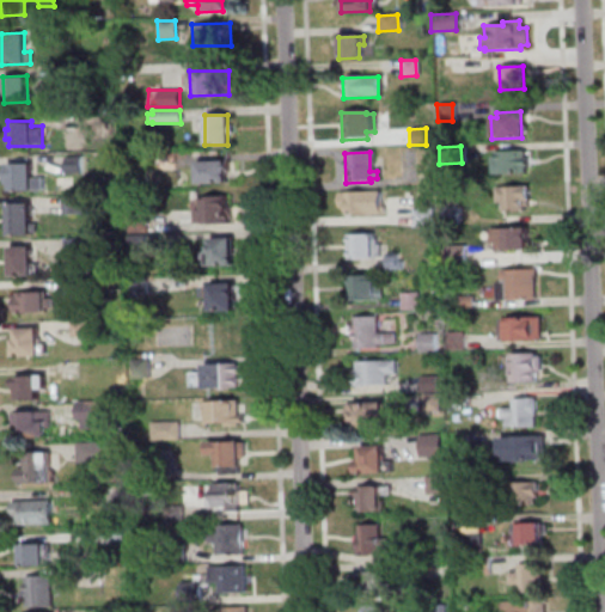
[(494,175),(493,153),(521,152),(521,159),(524,159),(525,167),(521,167),(521,173),(494,175)]
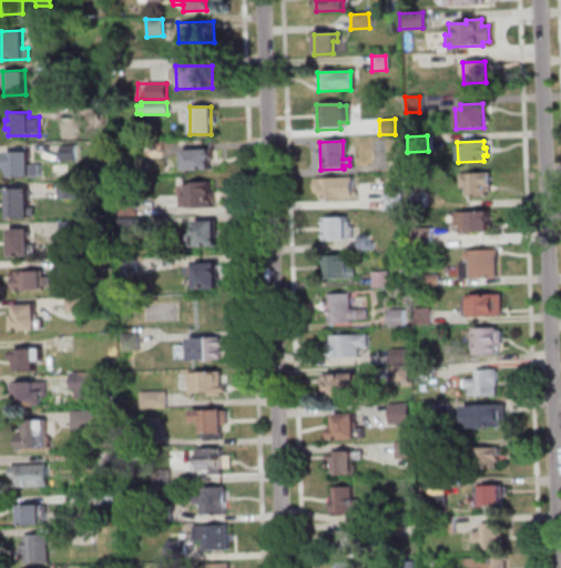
[(60,148),(60,162),(74,162),(74,148),(60,148)]
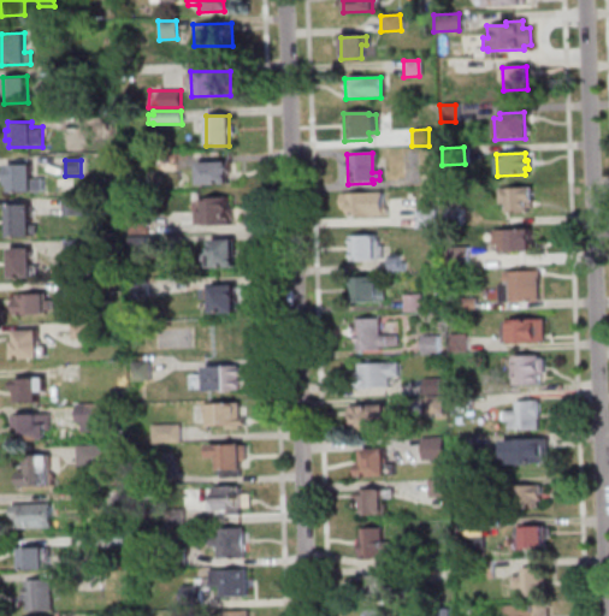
[(197,160),(197,184),(226,184),(226,169),(229,169),(229,163),(226,163),(226,160),(197,160)]
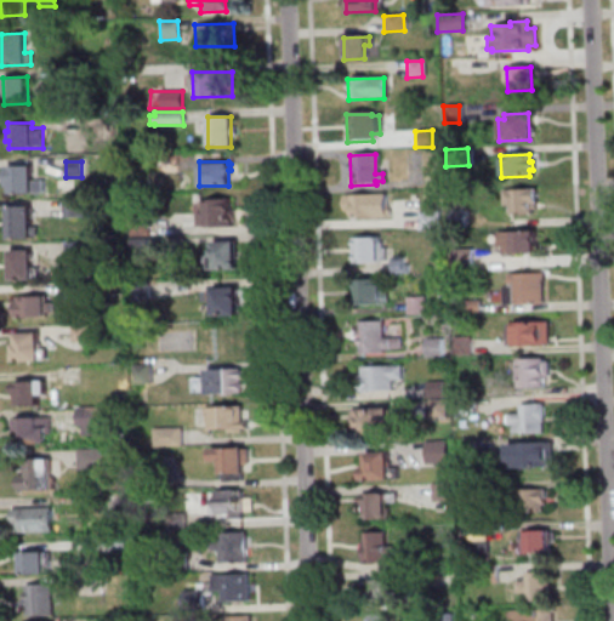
[(6,165),(7,184),(10,184),(10,192),(41,192),(41,182),(32,182),(32,164),(6,165)]
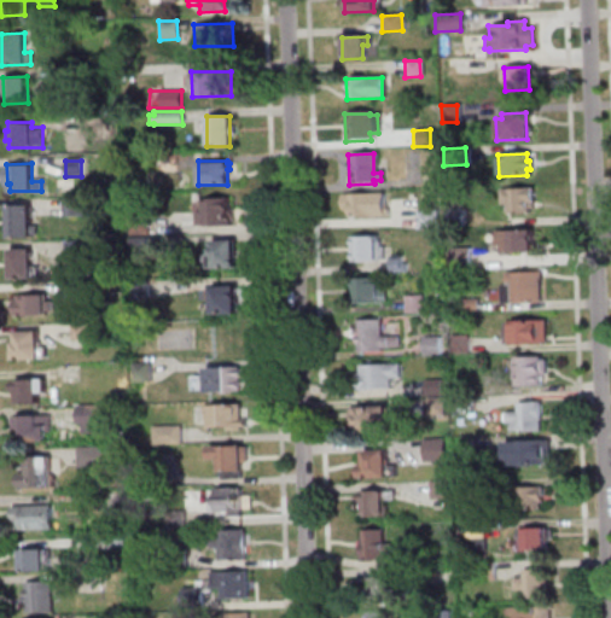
[(507,215),(507,191),(530,190),(530,203),(525,203),(527,214),(507,215)]
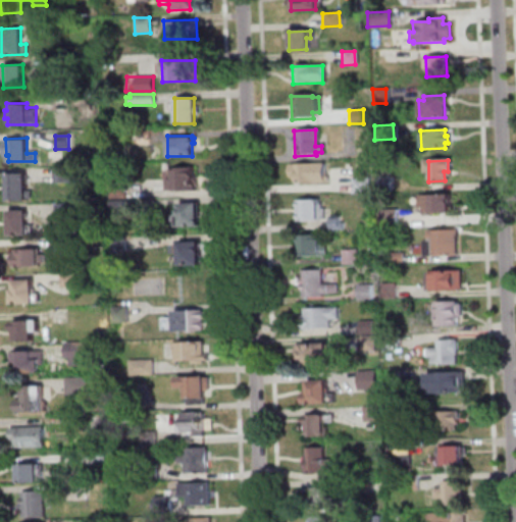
[(293,184),(293,176),(288,176),(288,165),(322,164),(323,183),(293,184)]
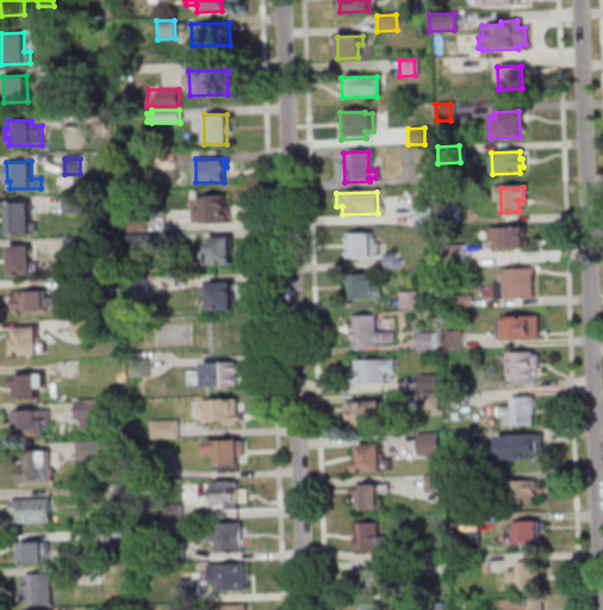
[(228,193),(229,222),(192,224),(192,211),(201,210),(201,194),(228,193)]
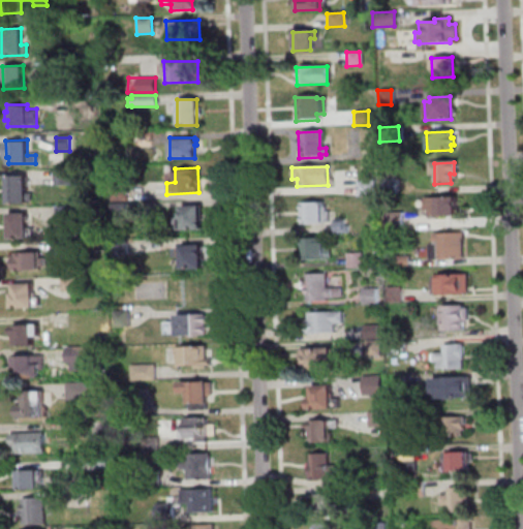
[(52,172),(52,187),(71,186),(70,172),(52,172)]
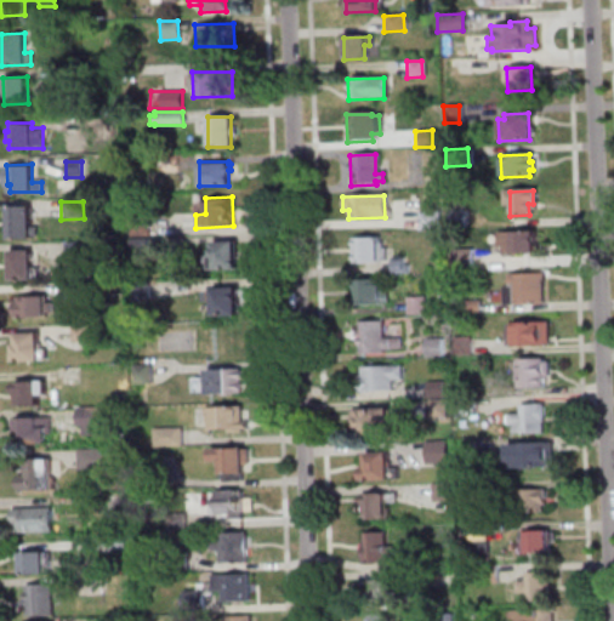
[(7,206),(9,239),(32,238),(30,206),(7,206)]
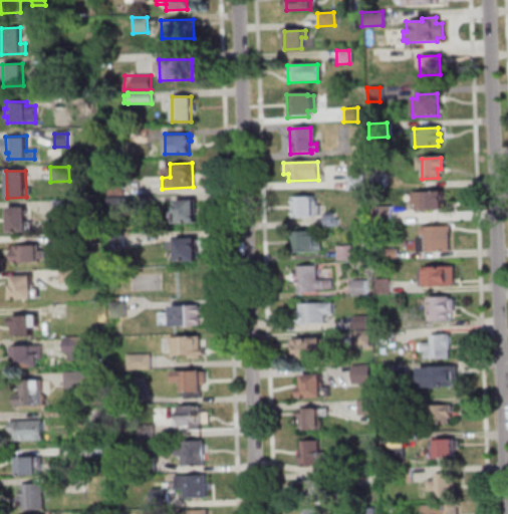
[(369,175),(383,175),(383,190),(370,190),(369,175)]
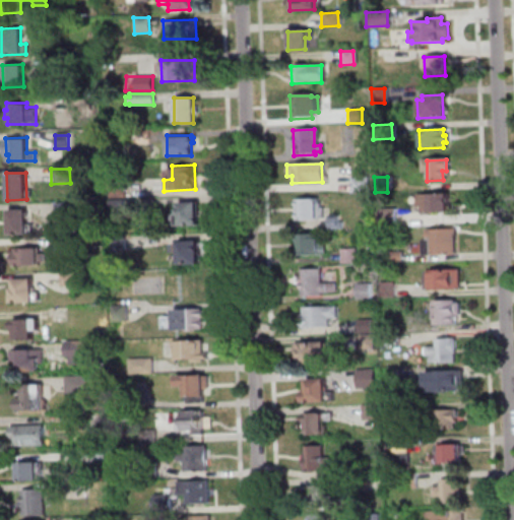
[(125,182),(125,198),(108,198),(108,182),(125,182)]
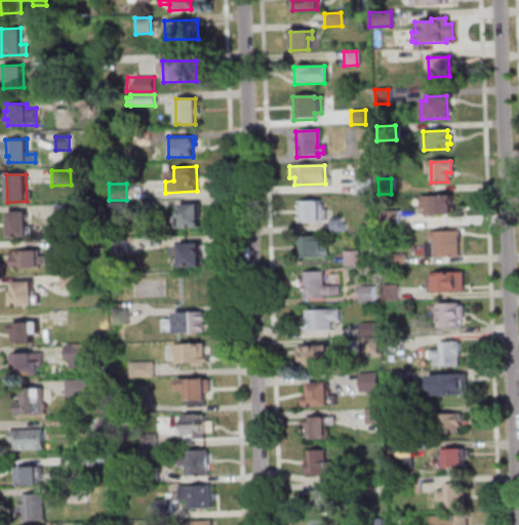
[(449,195),(450,214),(427,214),(427,209),(420,209),(418,196),(449,195)]
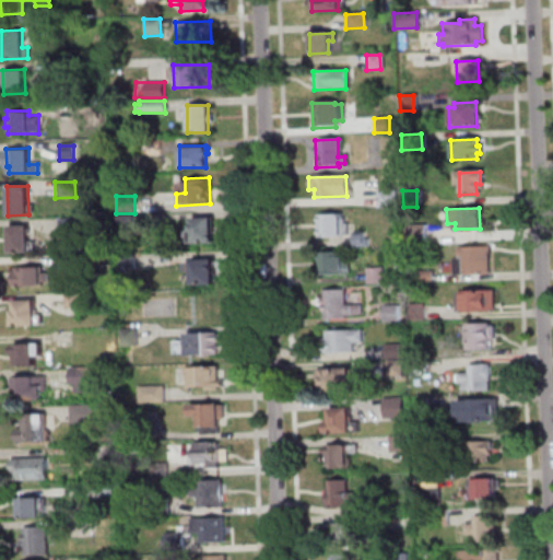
[(115,216),(116,231),(132,231),(131,214),(115,216)]
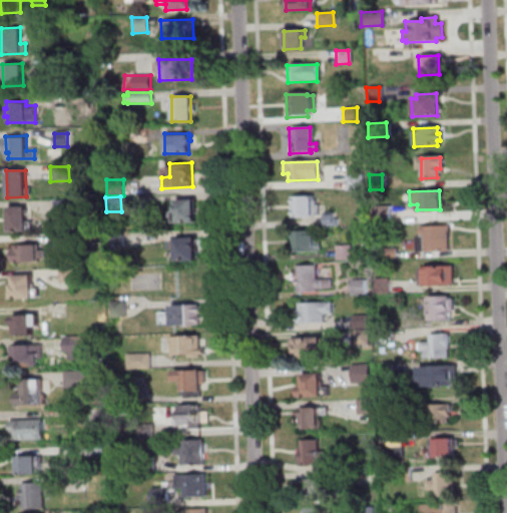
[(310,197),(311,208),(316,208),(316,216),(290,217),(289,197),(310,197)]
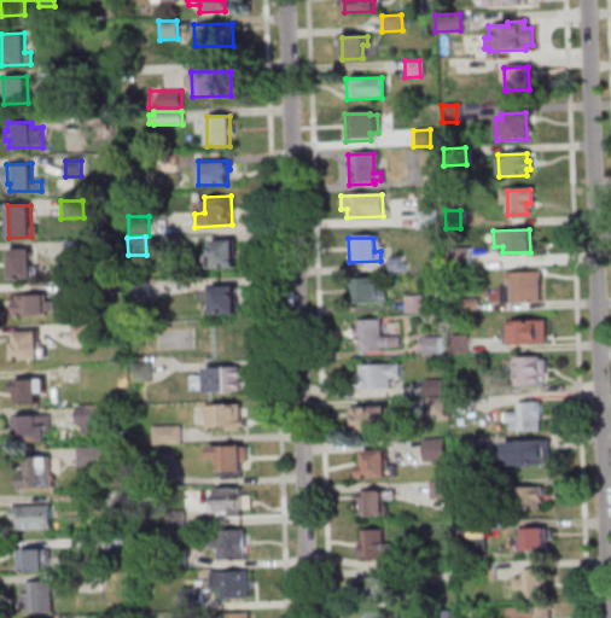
[(64,240),(65,257),(85,257),(83,239),(64,240)]
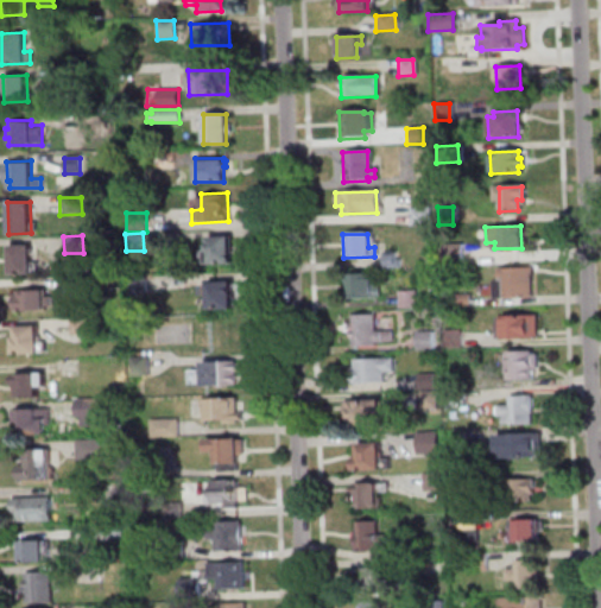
[(231,235),(232,263),(208,263),(207,236),(231,235)]
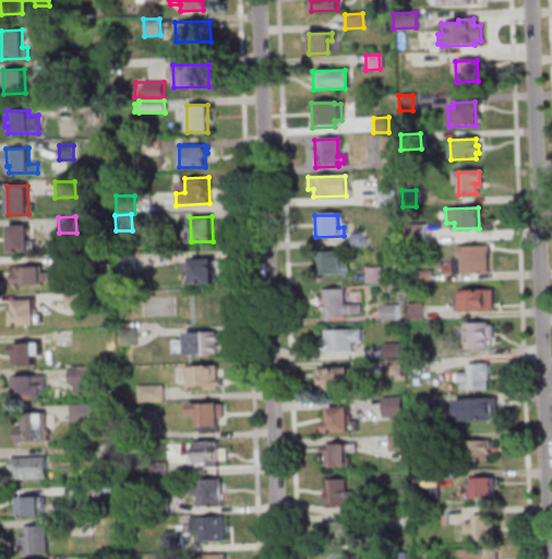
[(9,225),(10,251),(28,251),(28,224),(9,225)]
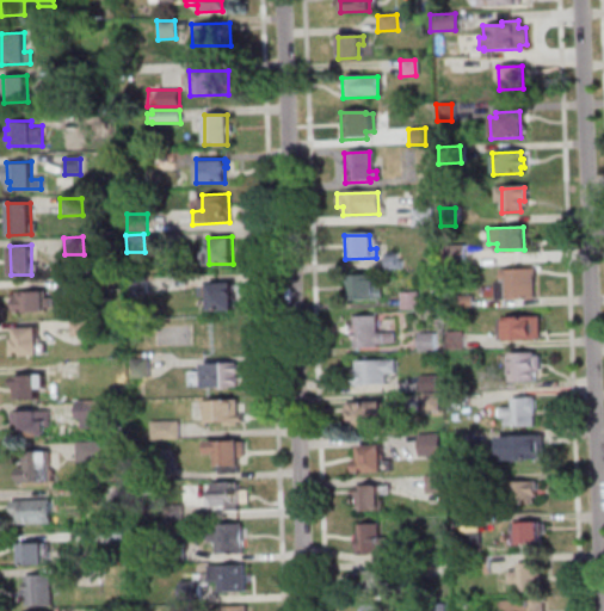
[(441,247),(462,247),(462,265),(441,266),(441,247)]
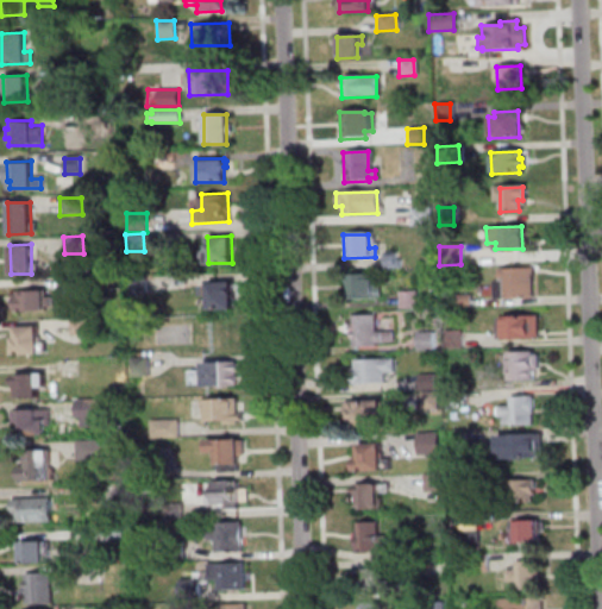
[(496,269),(528,269),(530,299),(500,300),(500,297),(493,299),(493,282),(496,282),(496,269)]
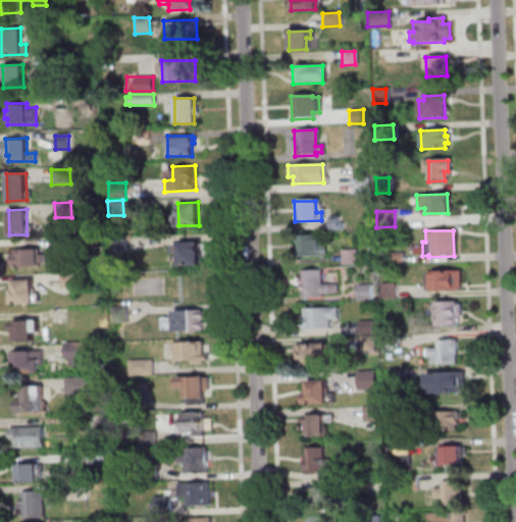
[(322,255),(296,256),(295,237),(322,236),(322,255)]
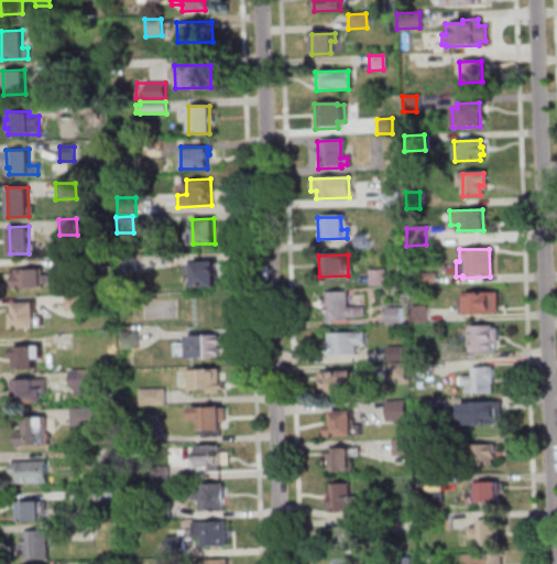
[(118,256),(118,273),(134,272),(134,256),(118,256)]
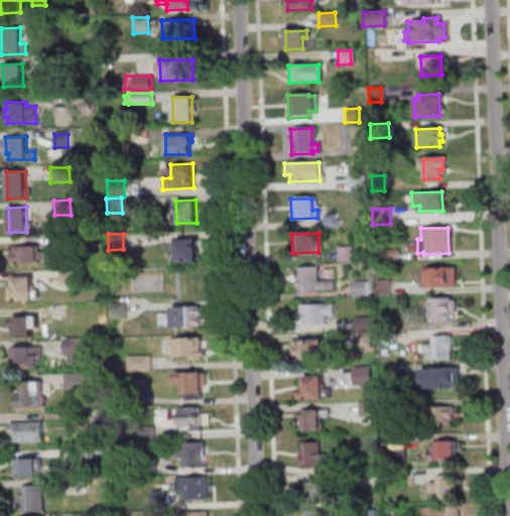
[(170,243),(170,250),(177,249),(177,251),(173,251),(174,261),(198,260),(196,239),(178,239),(178,242),(170,243)]
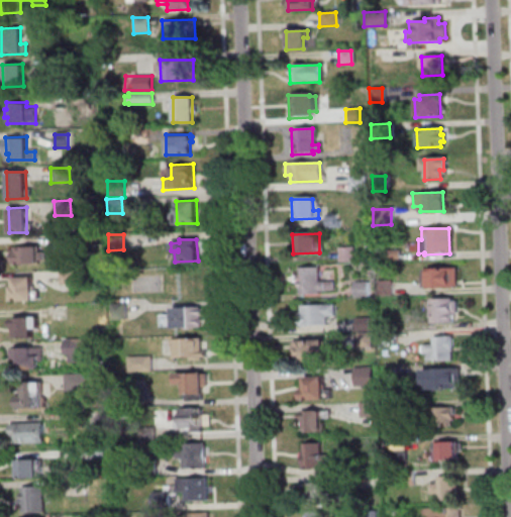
[(38,244),(39,265),(16,266),(16,264),(12,265),(11,249),(13,250),(13,246),(38,244)]
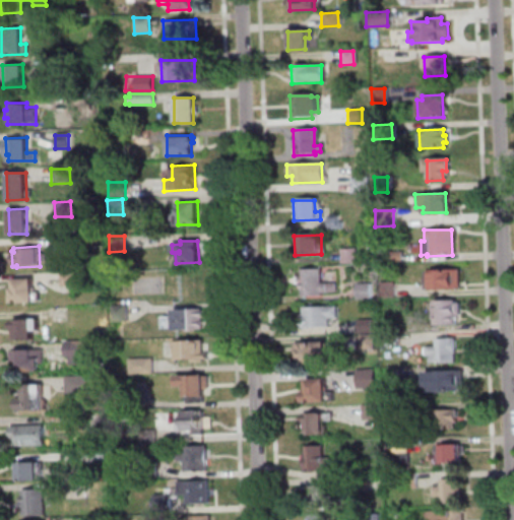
[(338,250),(352,250),(352,263),(338,264),(338,250)]
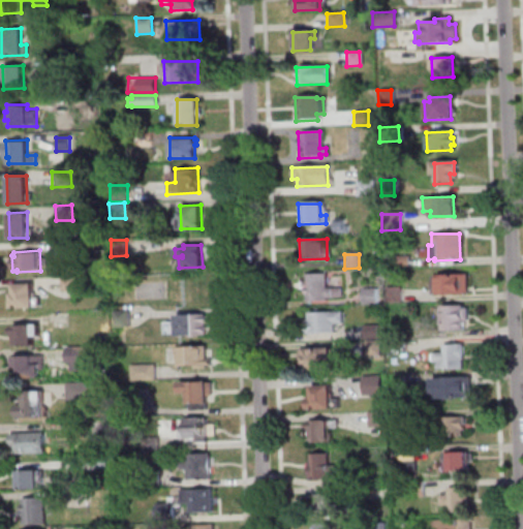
[(390,256),(406,256),(406,267),(390,267),(390,256)]
